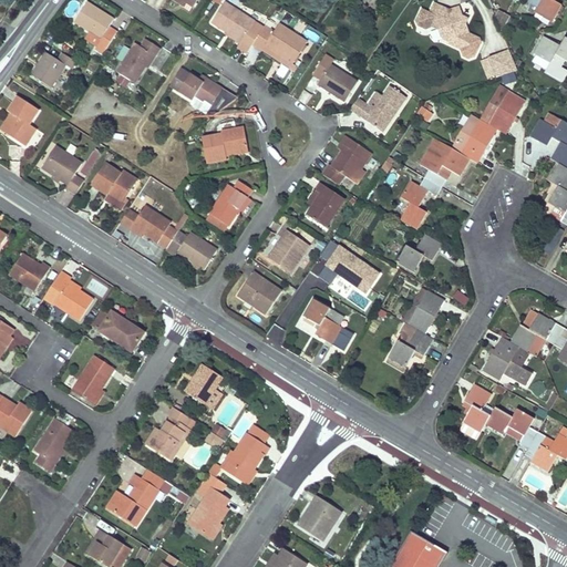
[(115,18),(89,0),(74,21),(90,31),(101,39),(98,44),(95,48),(104,52),(115,34),(107,30),(110,26),(115,18)]
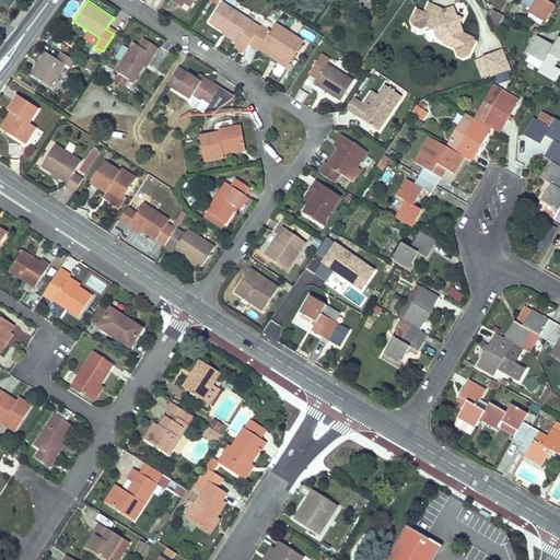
[(534,0),(528,11),(546,21),(555,4),(548,0),(534,0)]
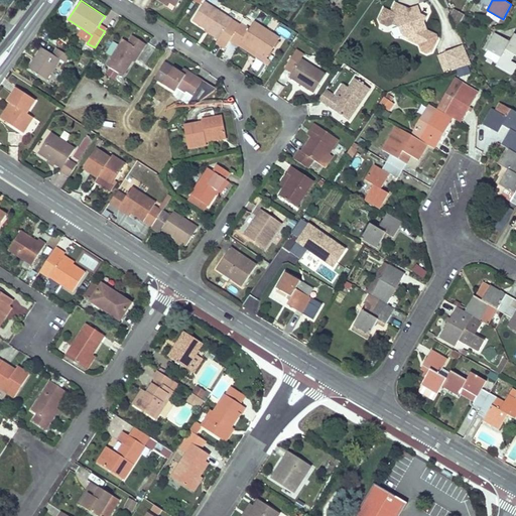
[(230,42),(241,24),(206,2),(192,20),(206,28),(219,37),(220,36),(230,42)]
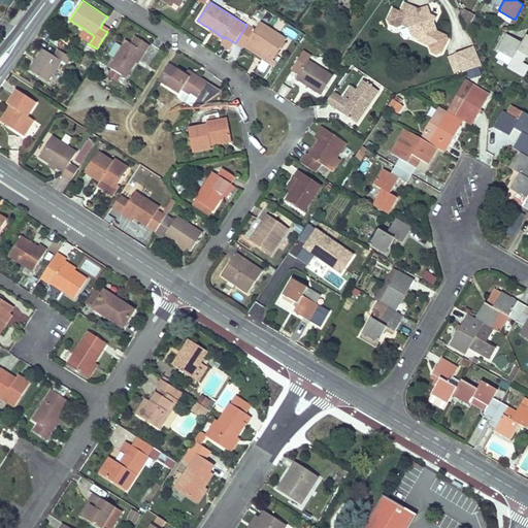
[(405,3),(397,20),(404,24),(413,6),(405,3)]
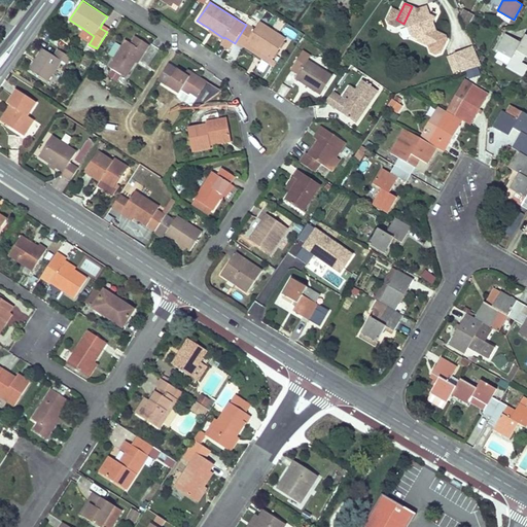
[(419,9),(412,6),(403,24),(411,27),(414,35),(420,39),(420,40),(429,44),(436,30),(433,23),(430,22),(429,19),(430,14),(427,6),(419,9)]
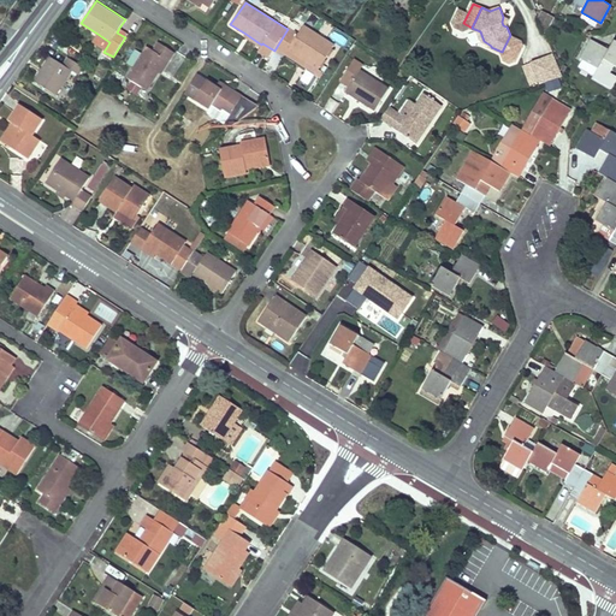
[(545,33),(555,18),(542,10),(538,15),(545,33)]
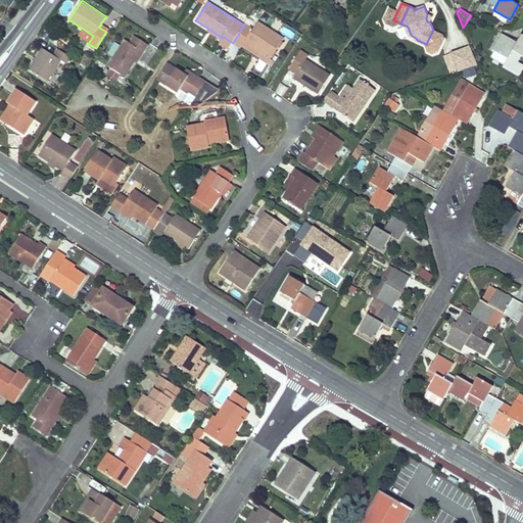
[(247,20),(244,25),(233,43),(242,49),(246,44),(271,59),(284,38),(258,22),(253,31),(247,28),(251,22),(247,20)]
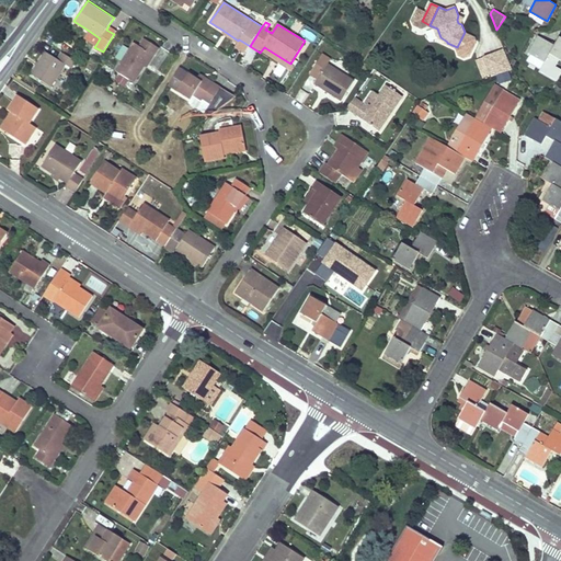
[(116,30),(109,25),(106,30),(114,34),(116,30)]
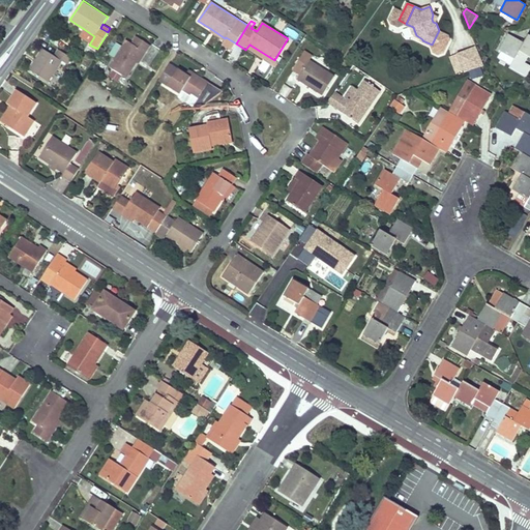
[(84,29),(81,34),(91,41),(94,36),(84,29)]
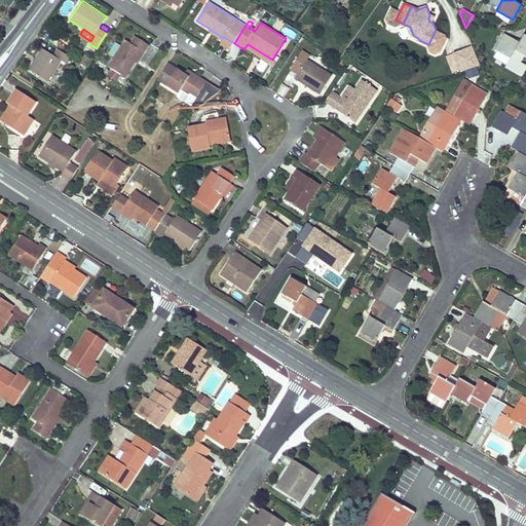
[(223,38),(210,29),(208,32),(222,41),(223,38)]
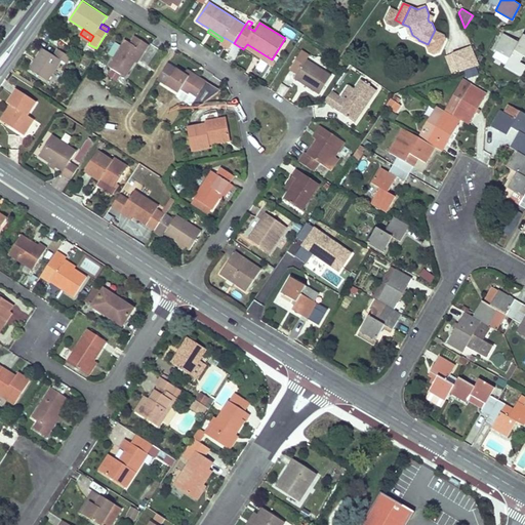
[(149,43),(135,34),(130,42),(125,39),(109,65),(125,76),(135,61),(143,50),(144,51),(149,43)]
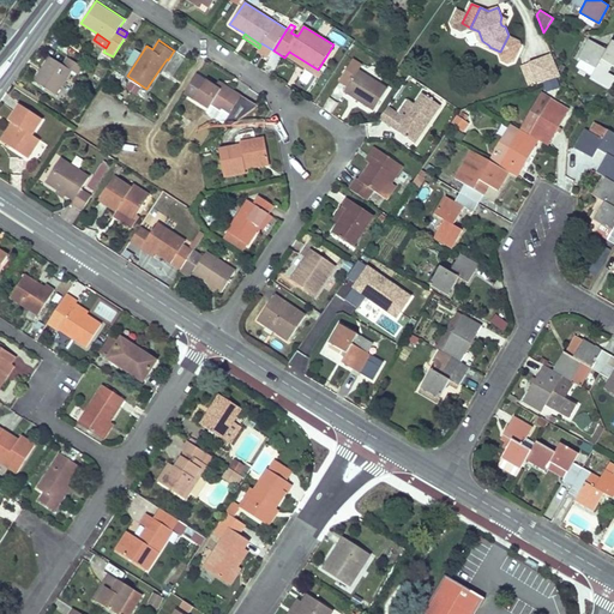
[(607,50),(589,40),(579,58),(597,67),(602,59),(613,65),(613,40),(607,50)]
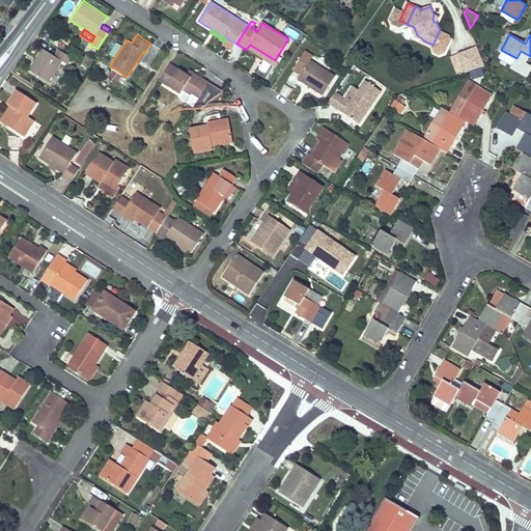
[(250,45),(246,50),(276,68),(279,63),(275,60),(250,45)]
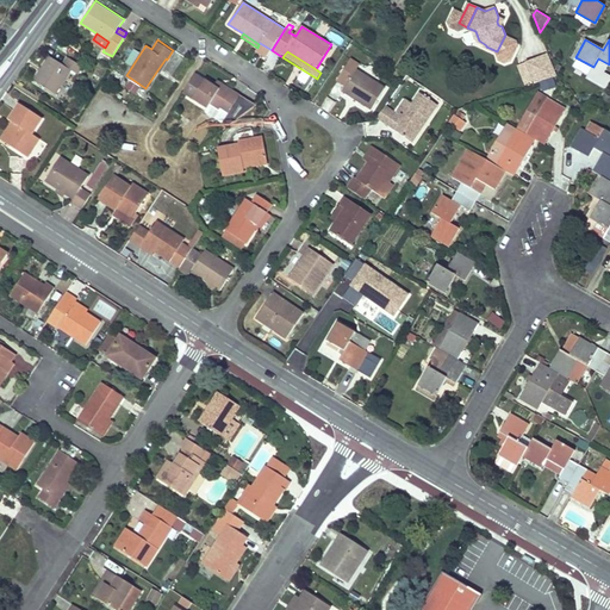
[(83,64),(68,55),(63,62),(50,54),(33,79),(56,93),(73,69),(78,72),(83,64)]
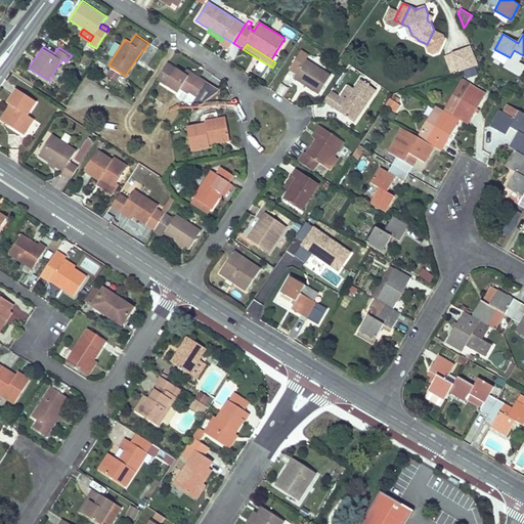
[(450,52),(457,71),(479,63),(471,46),(450,52)]
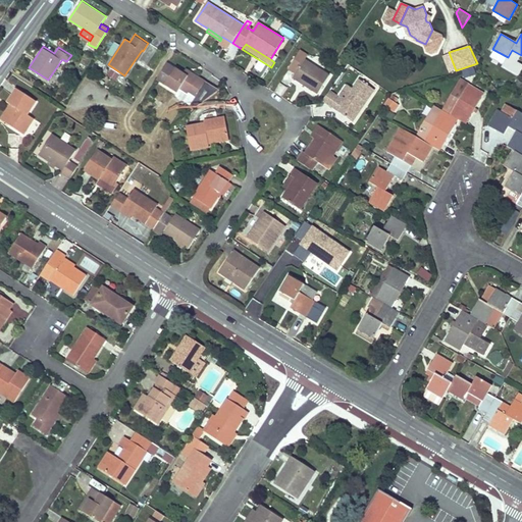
[(298,74),(307,60),(310,56),(302,51),(290,69),(298,74)]
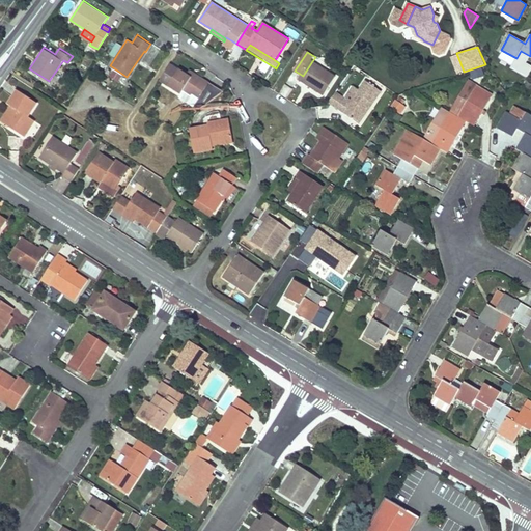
[(450,55),(457,74),(464,72),(456,53),(450,55)]
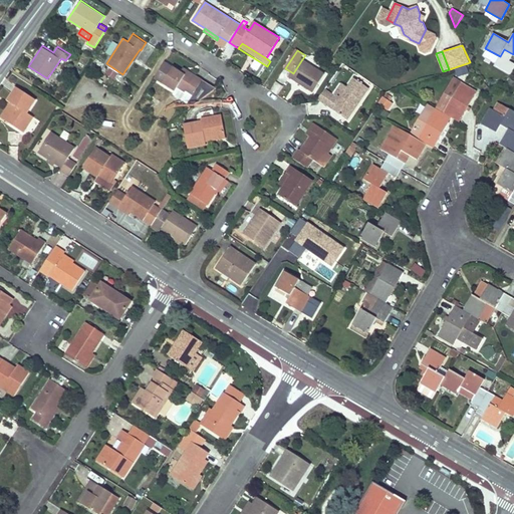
[(302,59),(293,73),(290,77),(313,92),(326,74),(302,59)]
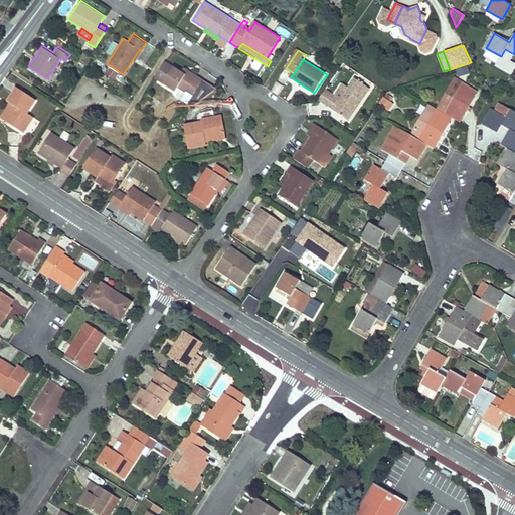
[(164,81),(175,65),(166,60),(156,76),(164,81)]
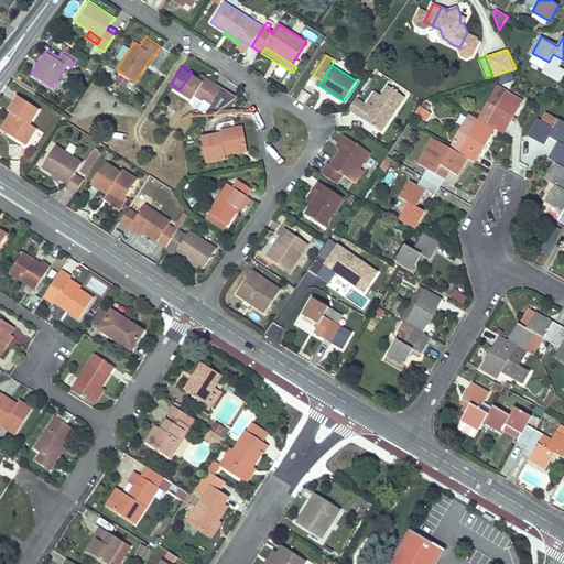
[(127,86),(130,79),(116,72),(111,78),(127,86)]
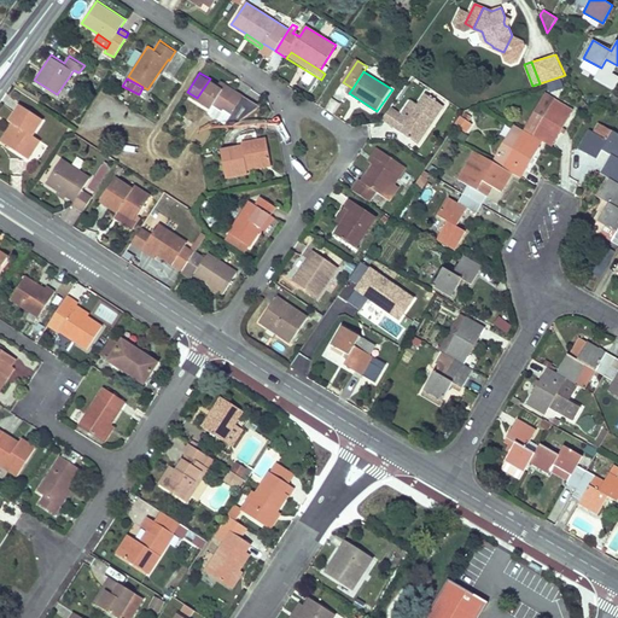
[(245,93),(227,82),(225,88),(219,85),(210,79),(197,98),(211,108),(214,103),(222,109),(225,106),(233,112),(245,93)]
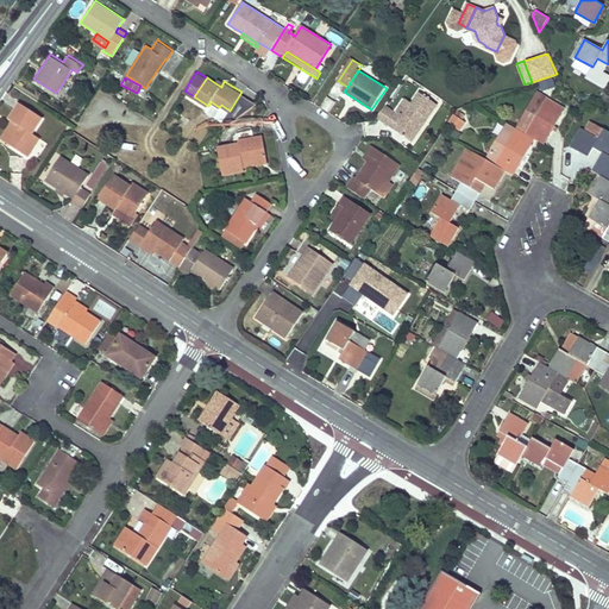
[(208,106),(206,107),(231,124),(259,102),(242,92),(230,111),(221,105),(219,107),(211,101),(208,106)]
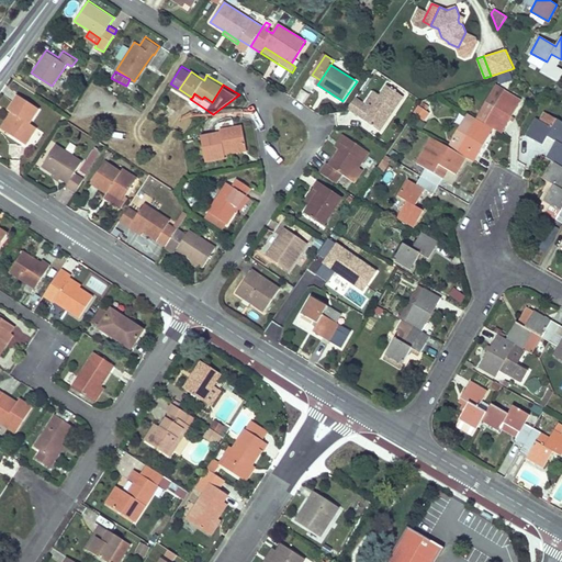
[(497,85),(478,117),(486,122),(506,89),(497,85)]
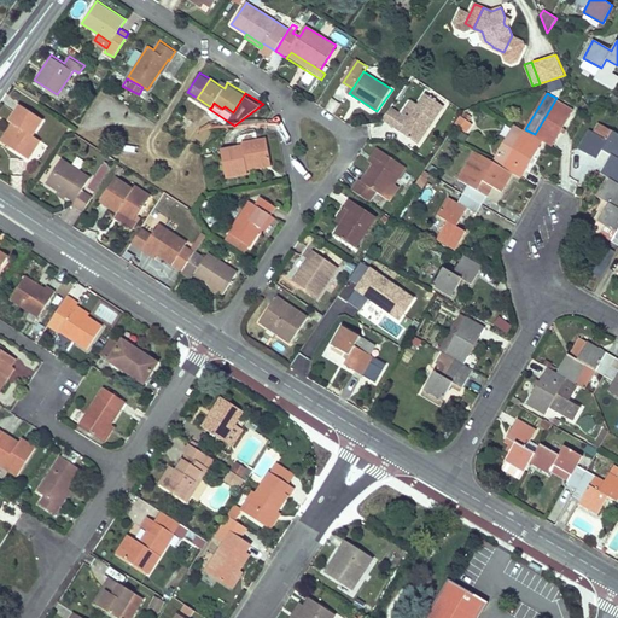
[(444,106),(427,94),(420,105),(409,120),(406,117),(400,112),(391,126),(418,144),(444,106)]
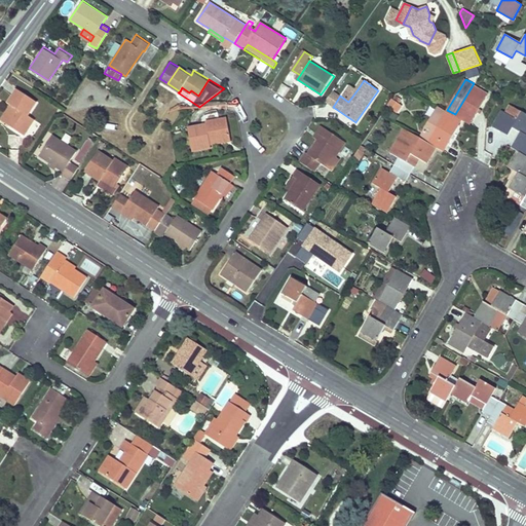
[(488,92),(474,83),(455,114),(462,118),(471,123),(488,92)]
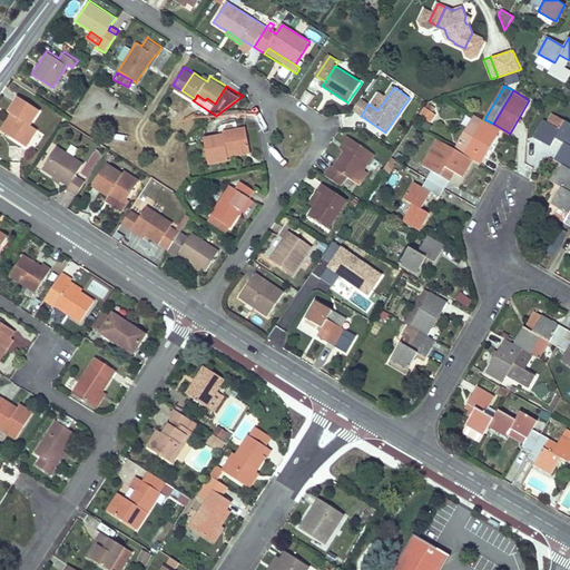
[(40,110),(19,95),(8,110),(12,112),(15,114),(5,129),(27,145),(39,127),(32,123),(40,110)]
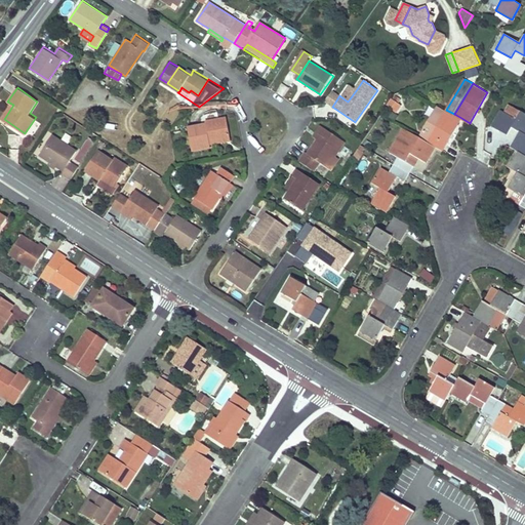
[(357,89),(353,87),(345,99),(348,102),(357,89)]
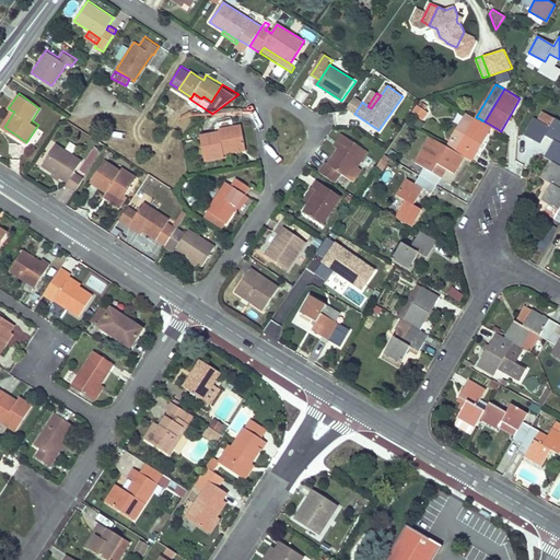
[(362,102),(354,97),(347,108),(354,114),(362,102)]
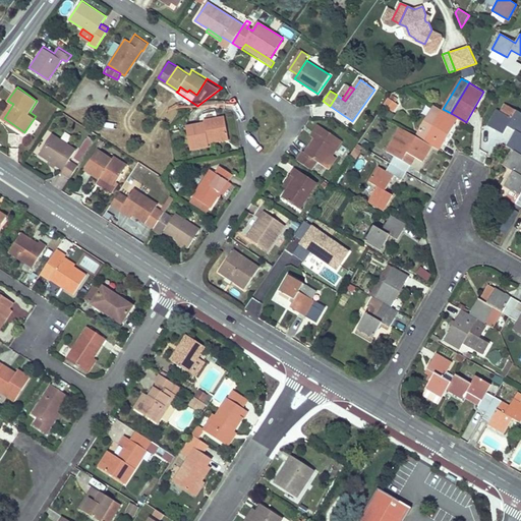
[(396,102),(389,97),(385,104),(392,109),(396,102)]
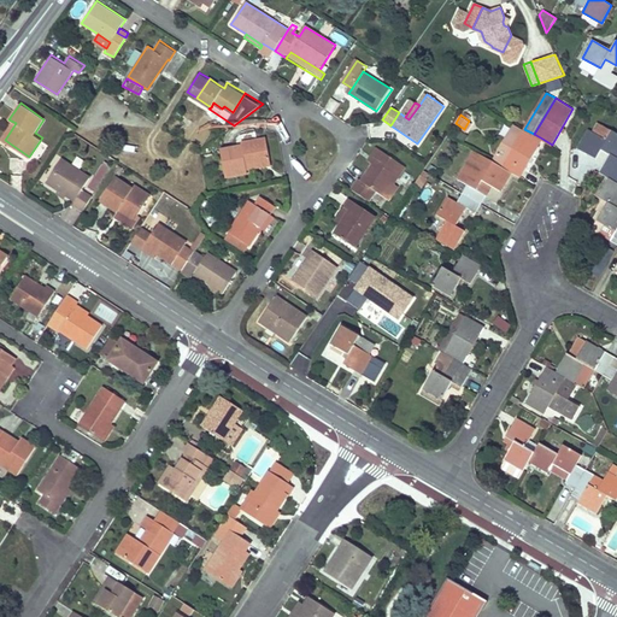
[(3,139),(5,140),(16,123),(13,122),(3,139)]
